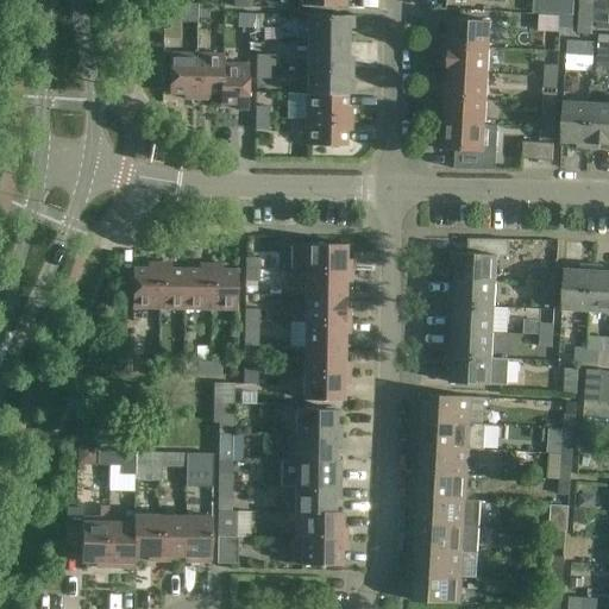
[(198,18),(198,4),(186,4),(186,18),(198,18)]
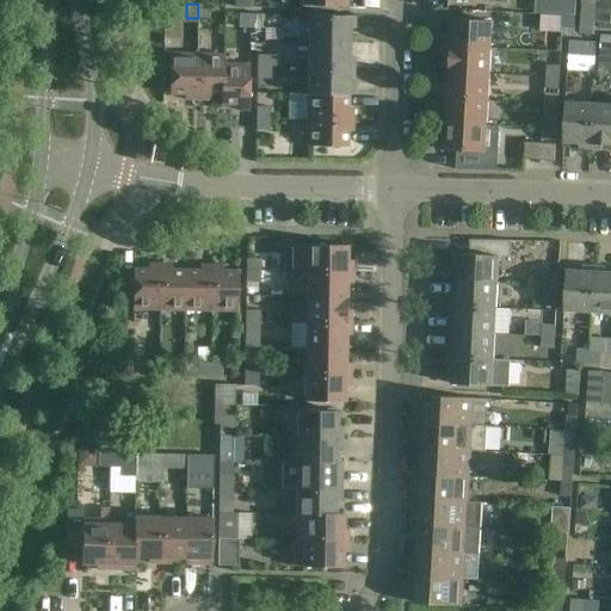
[(198,4),(198,18),(210,18),(210,4),(198,4)]
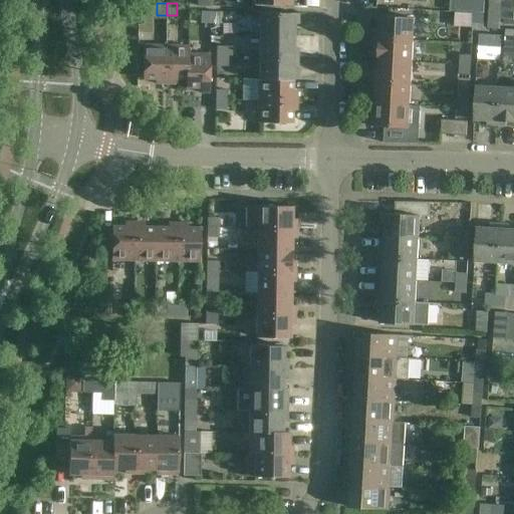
[(488,18),(500,19),(501,8),(488,7),(488,18)]
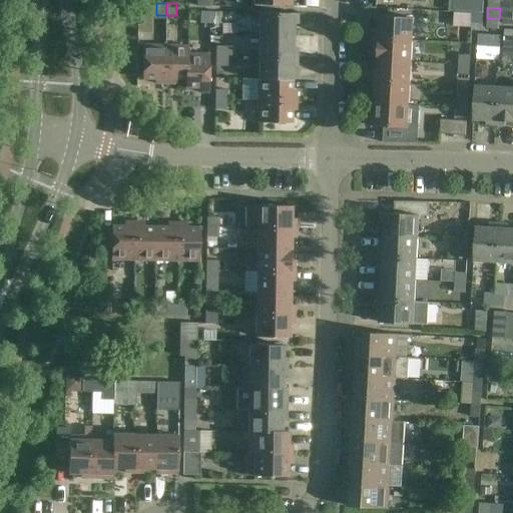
[(199,22),(210,22),(210,12),(200,11),(199,22)]
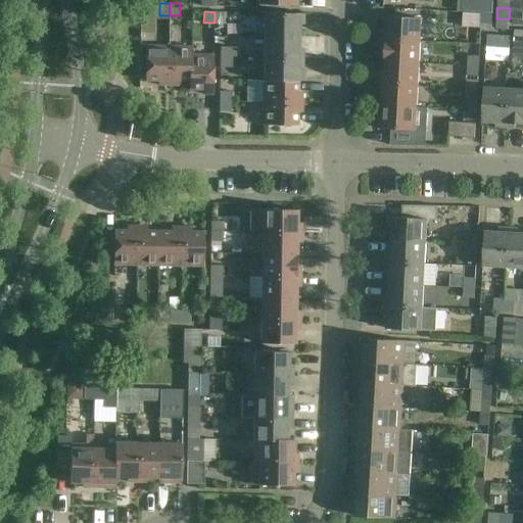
[(215,12),(215,22),(225,24),(225,12),(215,12)]
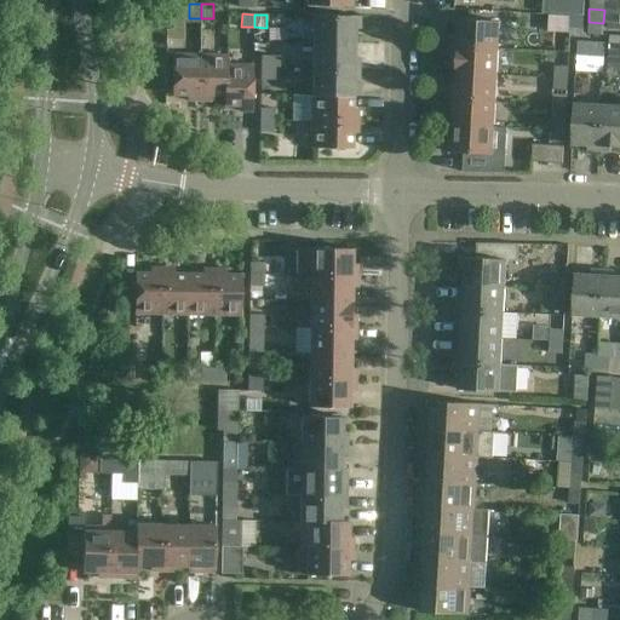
[(584,16),(569,15),(568,27),(583,28),(584,16)]
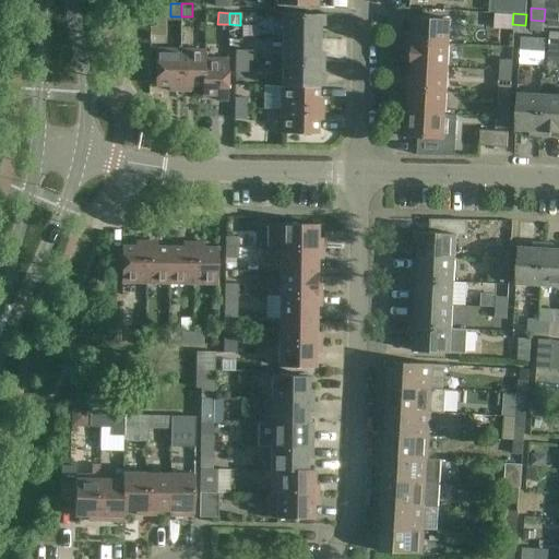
[(283,14),(282,38),(319,38),(320,26),(324,26),(324,14),(283,14)]
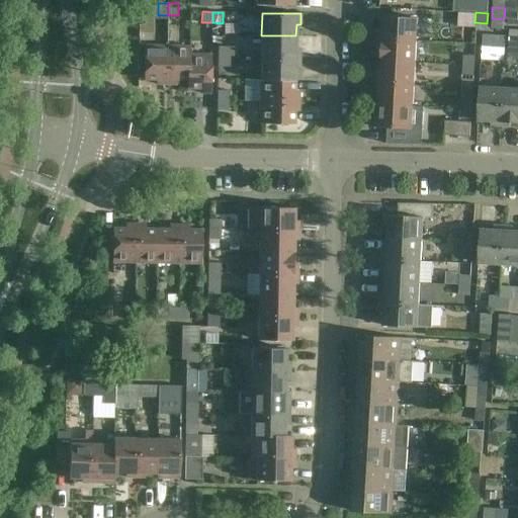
[(378,28),(378,38),(417,40),(418,18),(383,16),(382,29),(378,28)]
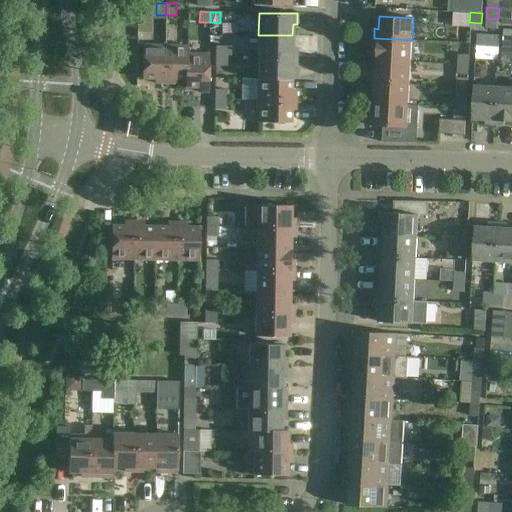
[(498,19),(486,18),(485,28),(497,28),(498,19)]
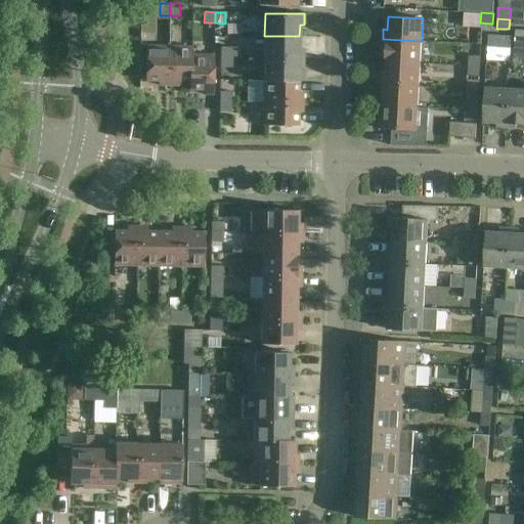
[(487,34),(486,59),(509,59),(510,35),(487,34)]
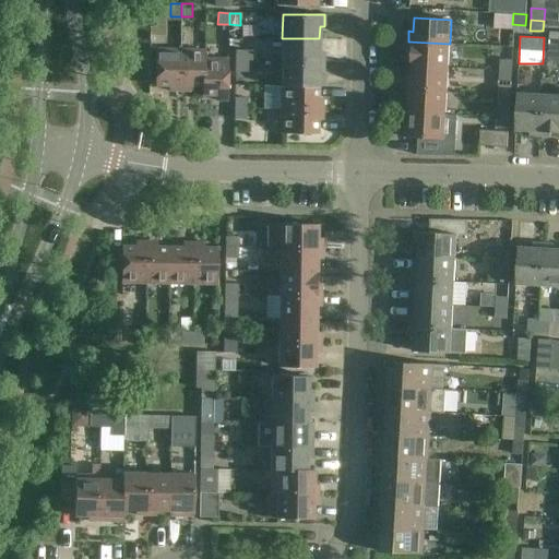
[(282,38),(282,62),(323,62),(324,52),(319,52),(319,38),(282,38)]
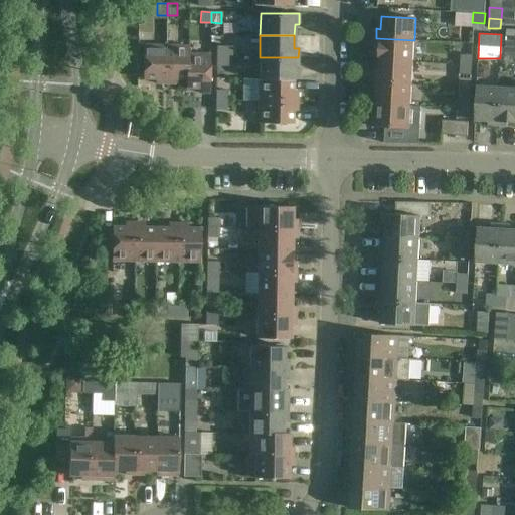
[(514,37),(506,37),(505,58),(514,58),(514,37)]
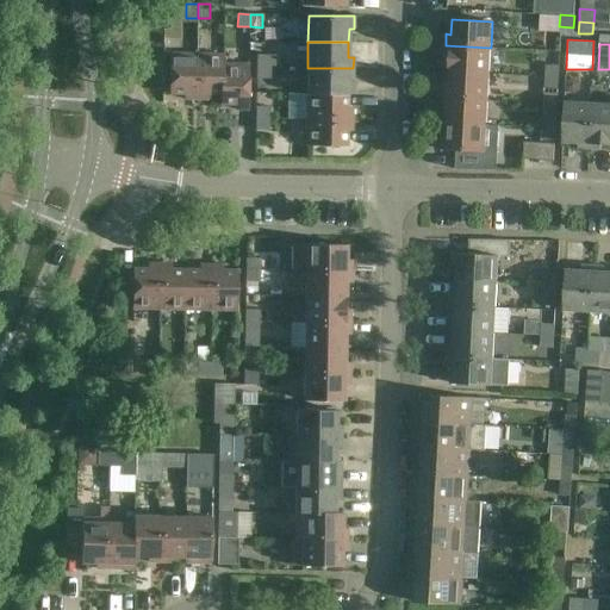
[(489,74),(491,48),(446,45),(444,57),(449,57),(449,72),(489,74)]
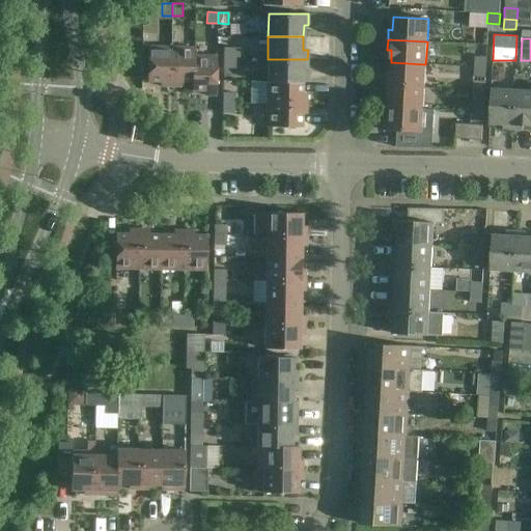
[(170,87),(171,47),(148,47),(147,82),(161,82),(161,86),(170,87)]
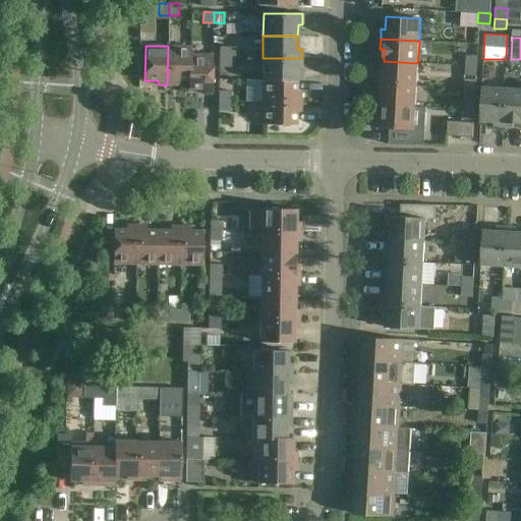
[(168,46),(167,85),(177,85),(177,80),(188,81),(189,81),(190,55),(191,55),(191,47),(168,46)]
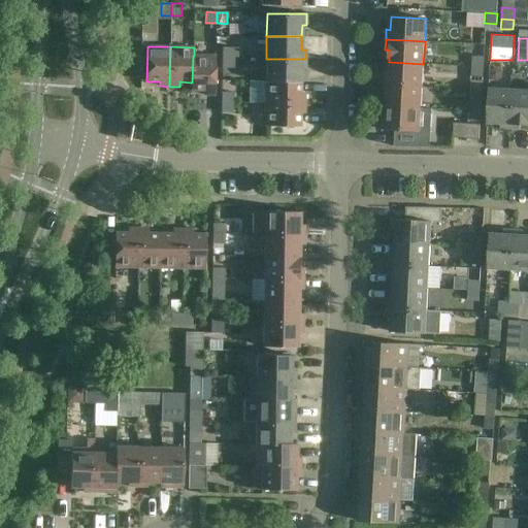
[(222,47),(222,58),(235,58),(243,58),(243,48),(222,47)]
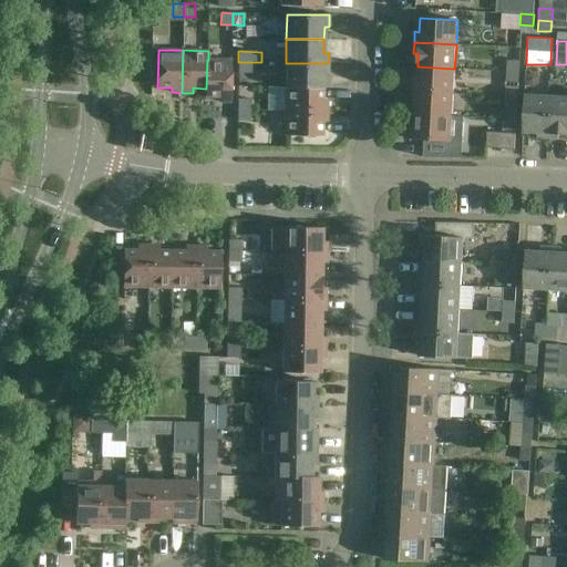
[(206,89),(205,89),(205,98),(219,98),(219,102),(230,102),(232,60),(208,60),(207,60),(206,89)]
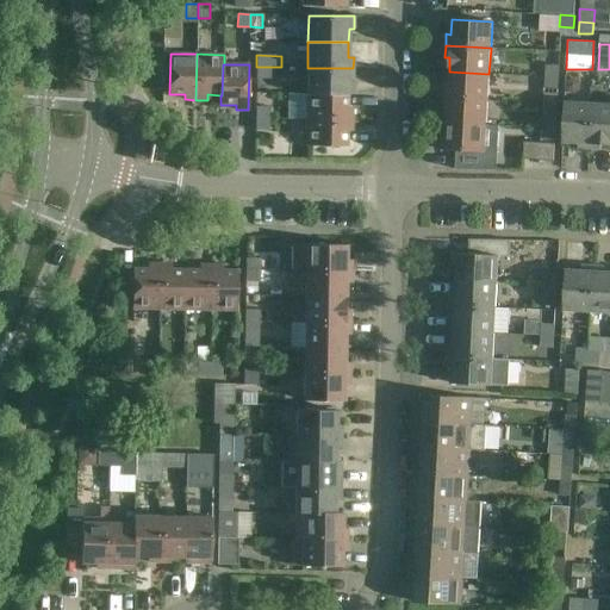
[(545,64),(545,76),(559,78),(559,64),(545,64)]
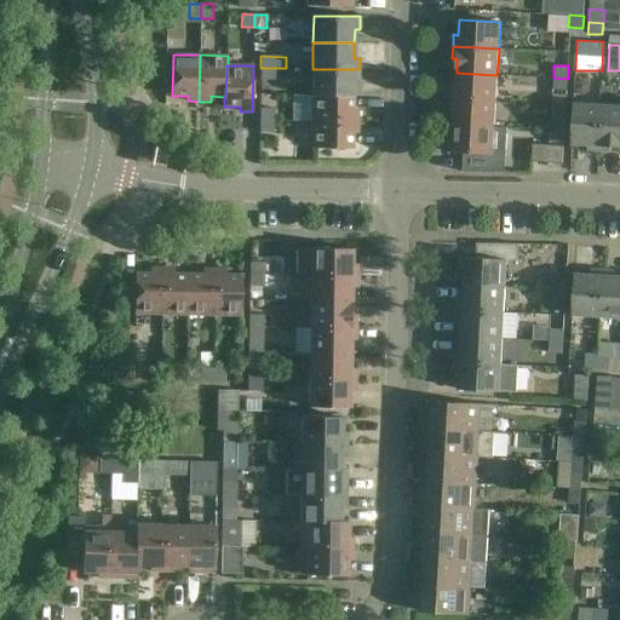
[(276,68),(260,68),(260,80),(275,80),(276,68)]
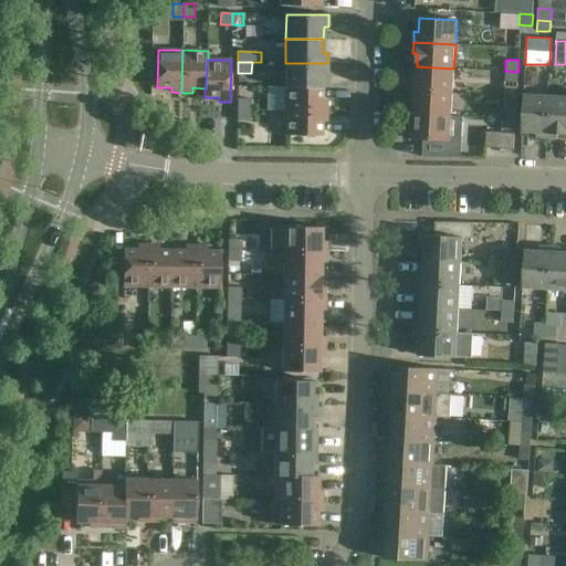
[(327,63),(285,63),(285,86),(323,87),(323,74),(327,74),(327,63)]
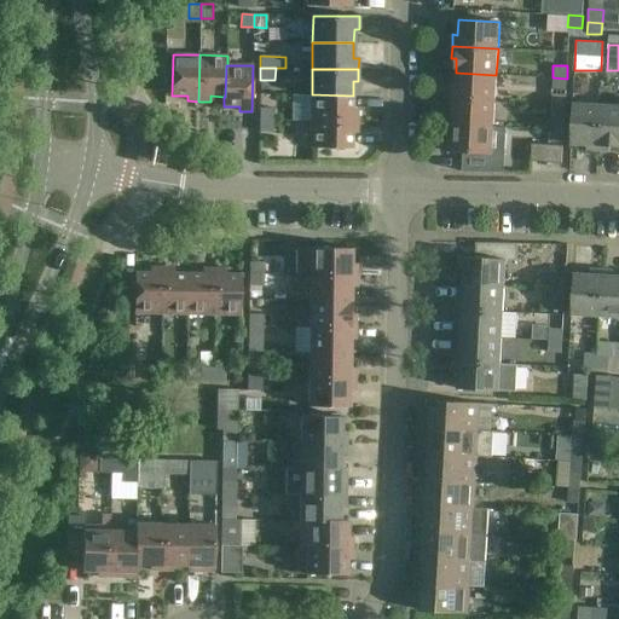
[(495,100),(496,75),(456,73),(455,87),(450,87),(449,98),(495,100)]
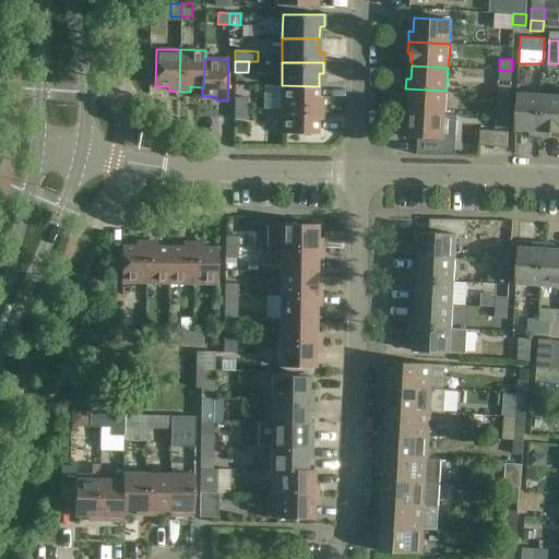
[(512,71),(499,70),(498,80),(511,81),(512,71)]
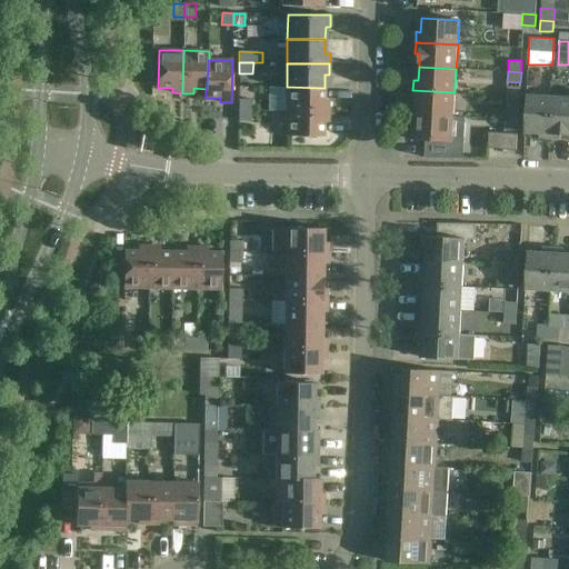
[(268,87),(268,110),(286,111),(329,112),(329,101),(325,101),(325,88),(287,87),(268,87)]
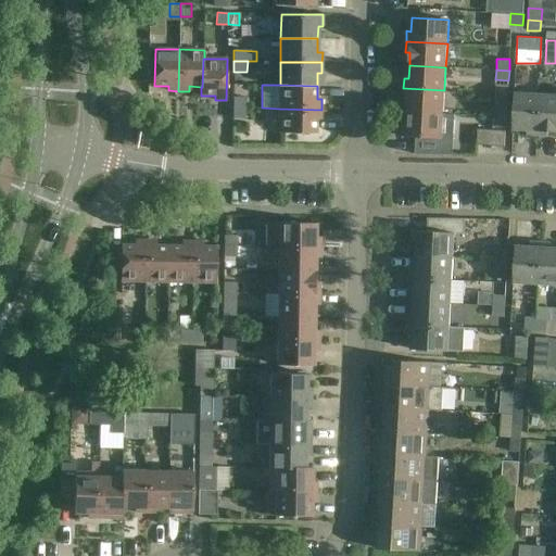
[(443,114),(444,90),(403,88),(403,99),(407,99),(406,112),(443,114)]
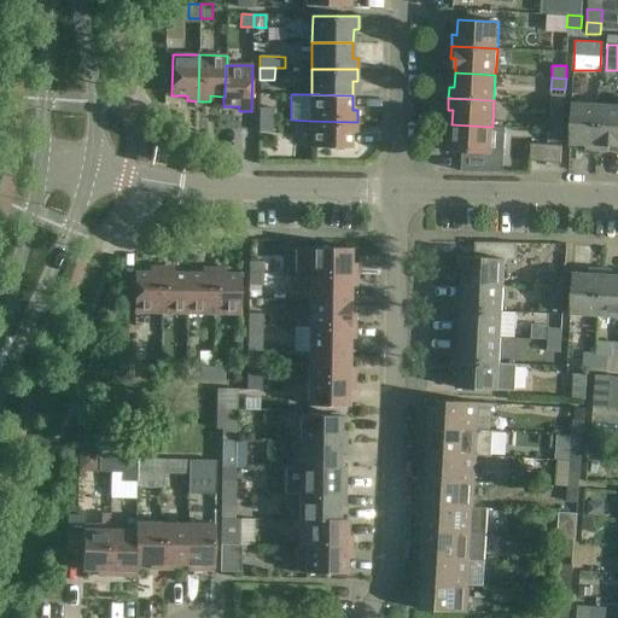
[(586,150),(596,151),(600,104),(572,103),(570,144),(586,145),(586,150)]
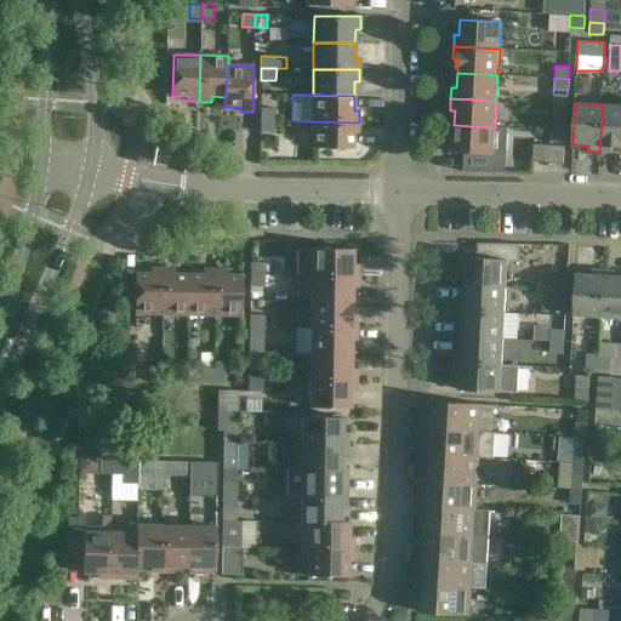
[(620,147),(620,106),(603,104),(599,152),(611,152),(611,147),(620,147)]
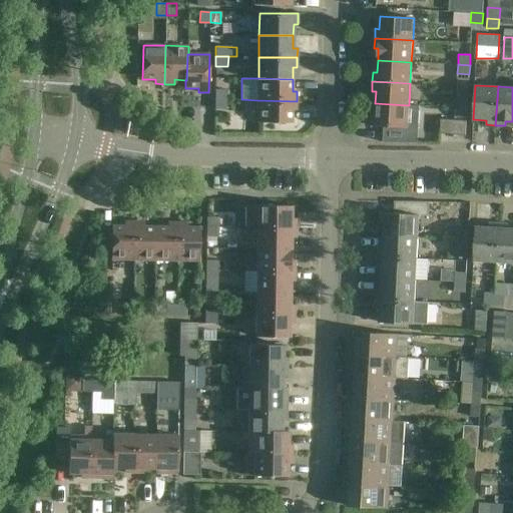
[(214,100),(226,100),(226,89),(214,88),(214,100)]
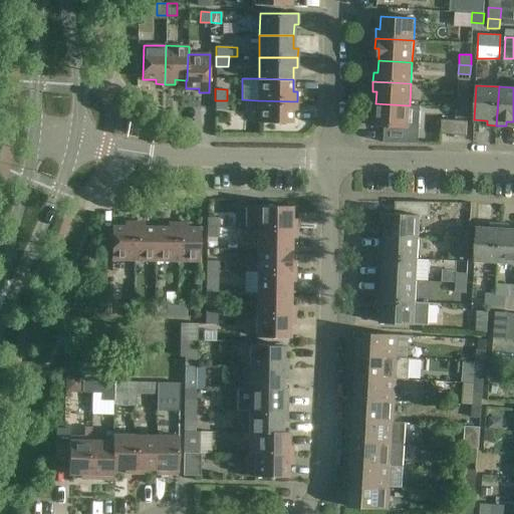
[(456,108),(468,108),(469,97),(457,97),(456,108)]
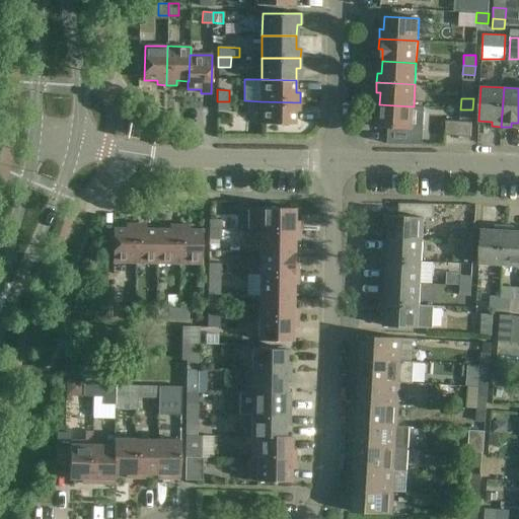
[(229,109),(229,101),(217,101),(217,109),(229,109)]
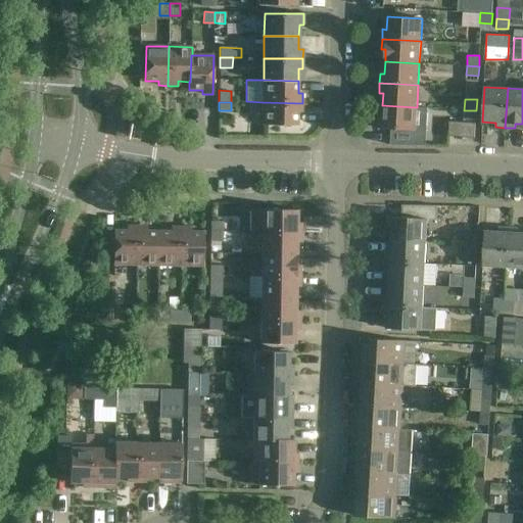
[(302,103),(263,102),(263,125),(297,126),(297,112),(302,112),(302,103)]
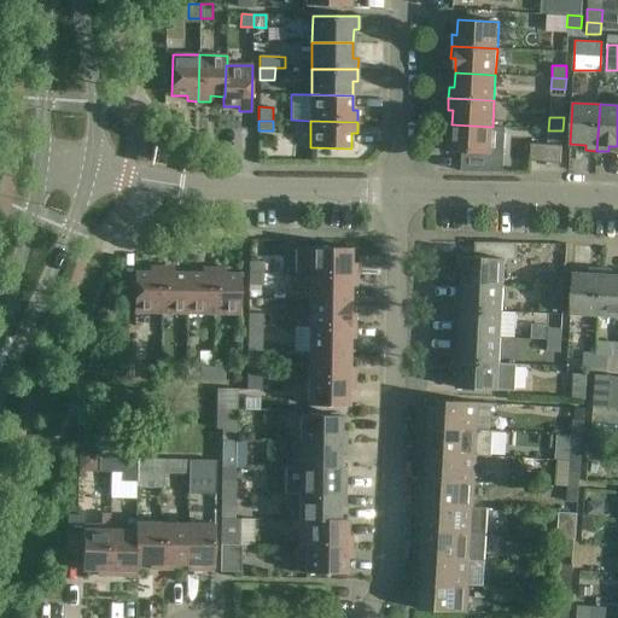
[(493,127),(452,124),(452,139),(445,139),(445,151),(462,152),(461,172),(503,172),(503,169),(501,169),(501,170),(490,170),(491,153),(502,153),(502,155),(503,155),(506,127),(493,127)]
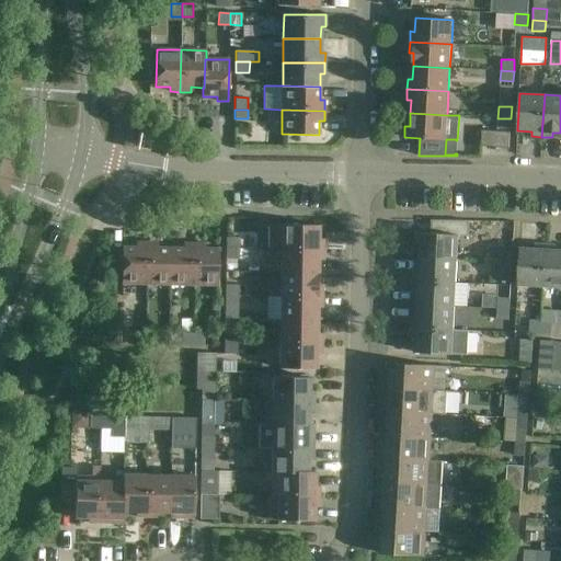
[(511,118),(497,118),(497,127),(510,128),(511,118)]
